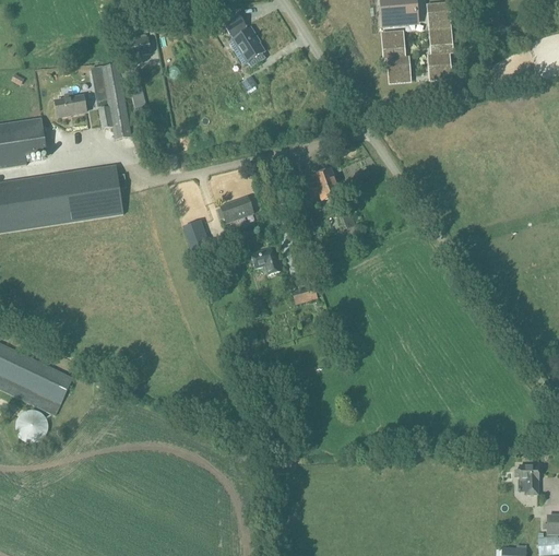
[(415,10),(414,0),(382,0),(384,24),(408,22),(407,18),(416,16),(416,12),(416,10),(415,10)]
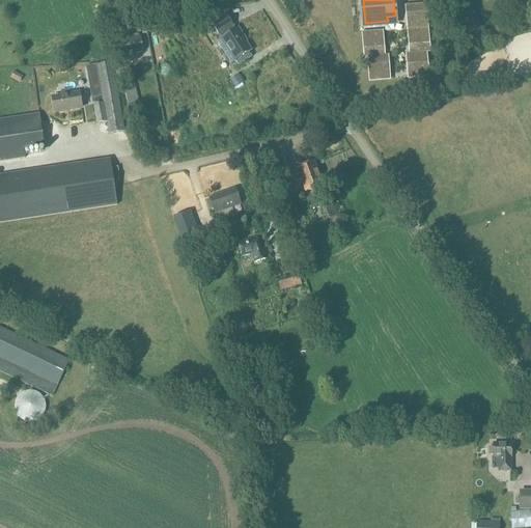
[(429,50),(425,2),(406,4),(407,9),(410,9),(413,46),(410,46),(412,70),(408,70),(409,75),(428,74),(426,50),(429,50)]
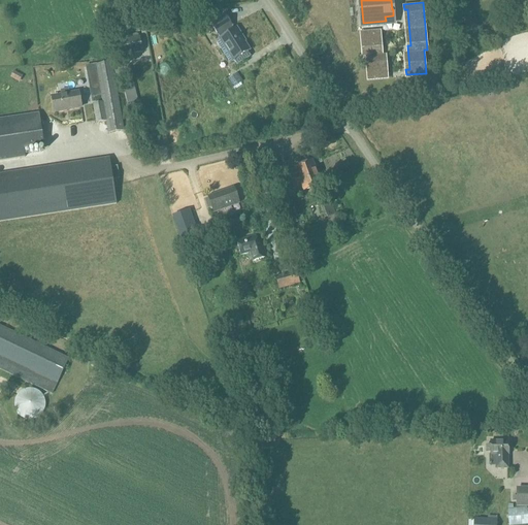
[(234,58),(236,62),(250,54),(246,50),(249,48),(243,40),(244,39),(236,26),(233,27),(231,23),(225,12),(210,21),(218,32),(218,31),(221,35),(216,38),(230,60),(234,58)]
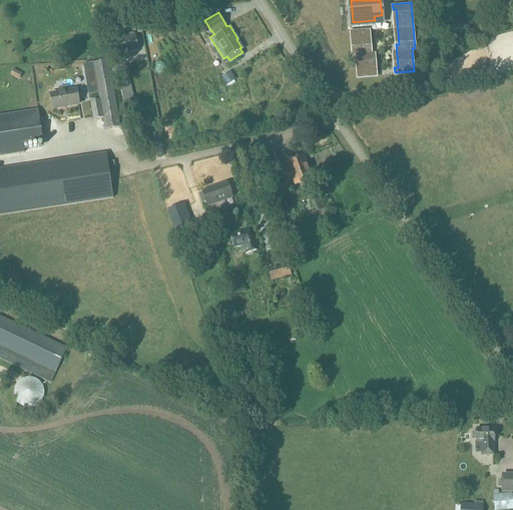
[(368,46),(366,29),(350,30),(352,53),(356,53),(358,75),(377,74),(376,68),(373,69),(371,46),(368,46)]
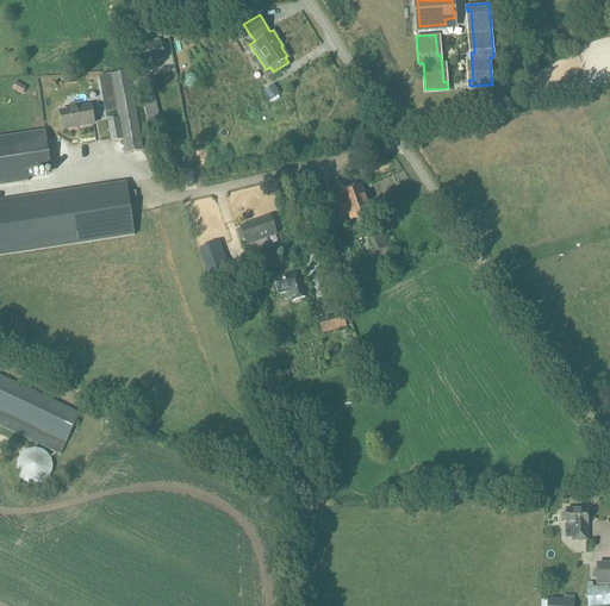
[(139,44),(143,60),(165,56),(161,39),(139,44)]
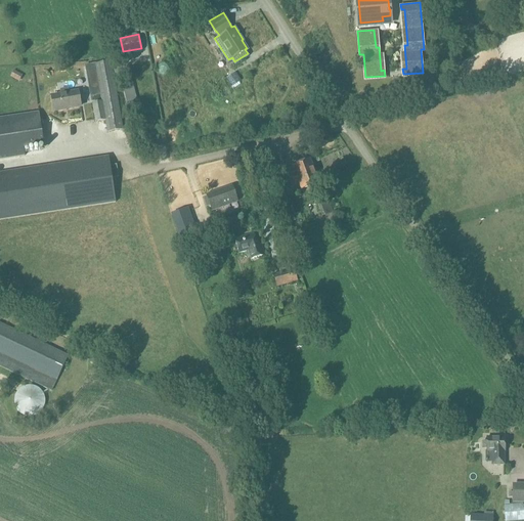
[(123,54),(126,68),(145,63),(142,50),(123,54)]
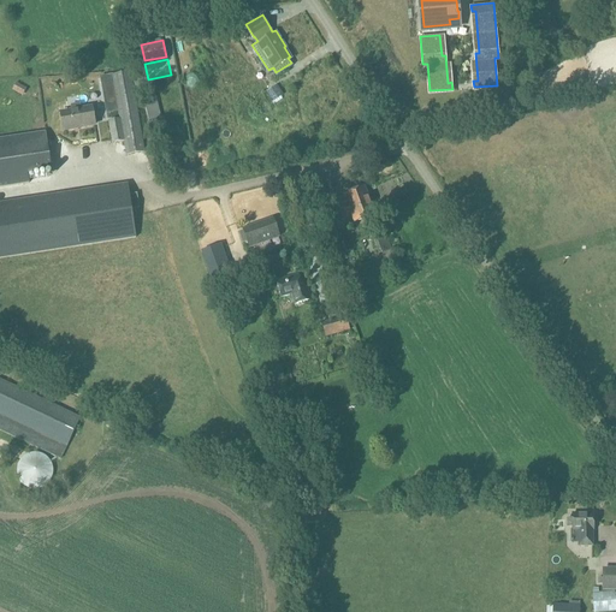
[(118,108),(119,116),(124,138),(126,153),(146,150),(131,69),(112,72),(117,99),(118,108)]
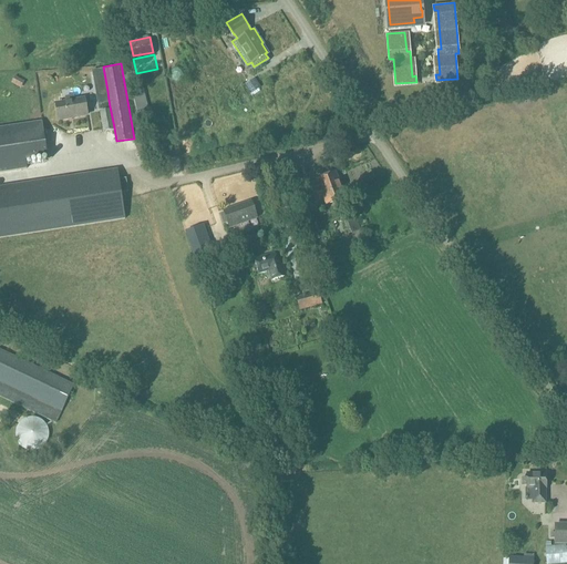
[(255,75),(244,82),(250,92),(260,85),(255,75)]
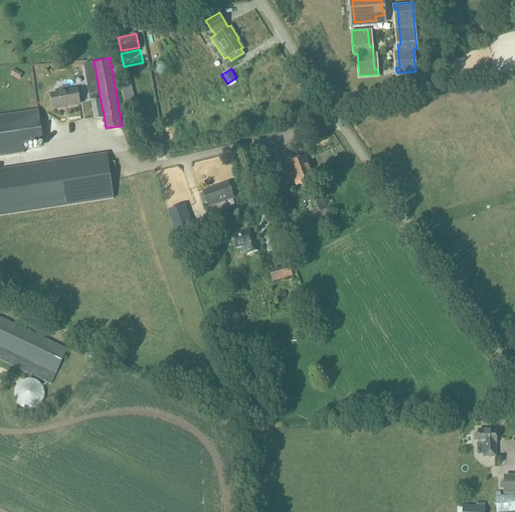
[(10,80),(18,86),(22,78),(14,73),(10,80)]
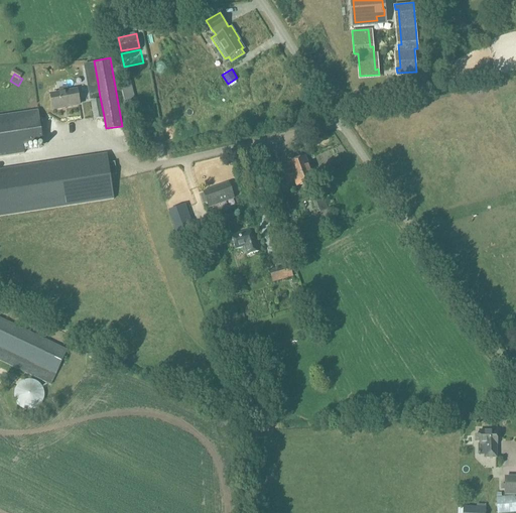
[(98,83),(88,85),(89,93),(99,91),(98,83)]
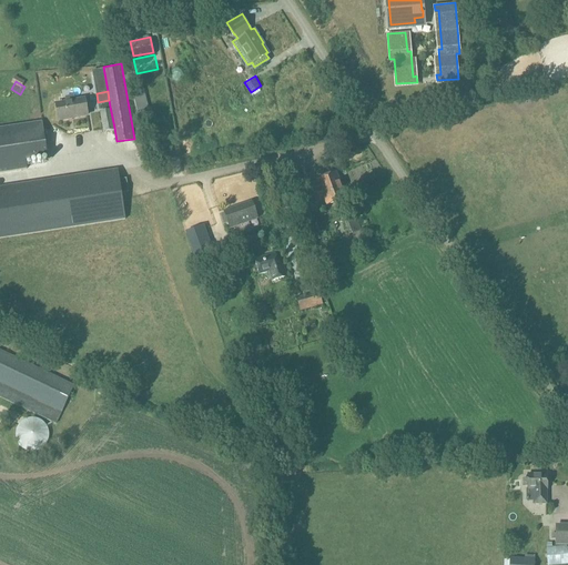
[(66,100),(56,102),(59,119),(88,113),(84,97),(74,99),(74,92),(64,94),(66,100)]
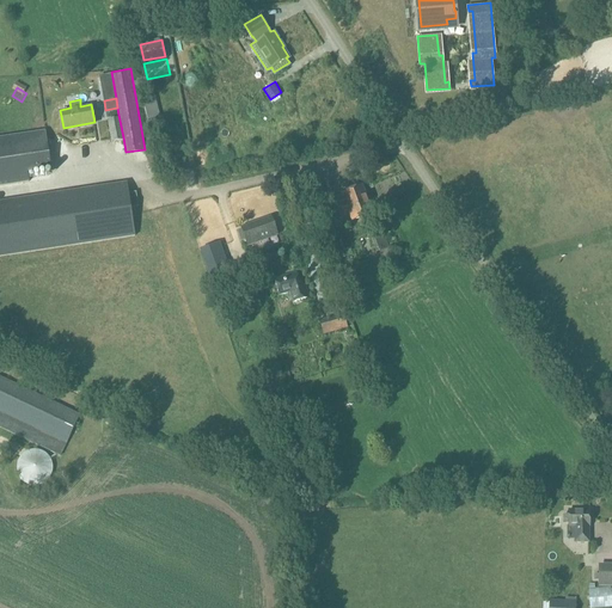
[(123,137),(118,115),(106,117),(111,139),(123,137)]
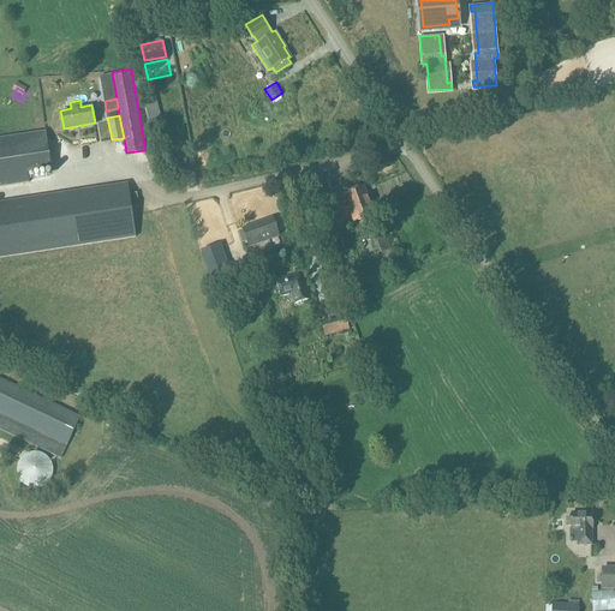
[(52,167),(46,129),(0,136),(0,184),(29,180),(28,171),(52,167)]
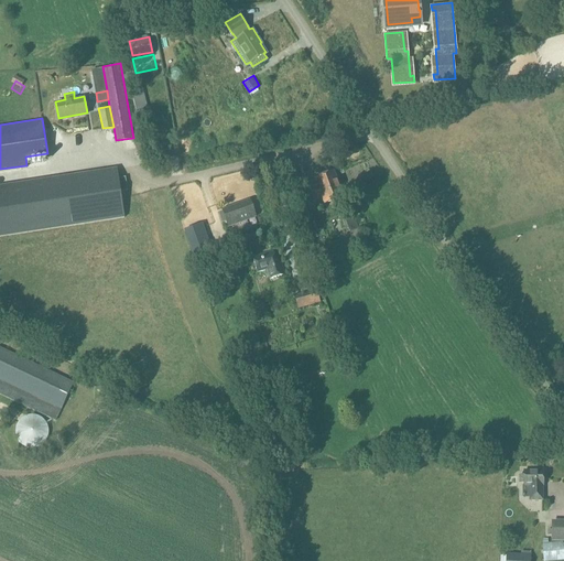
[(293,161),(280,165),(279,166),(281,174),(282,174),(285,173),(289,184),(300,181),(293,161)]
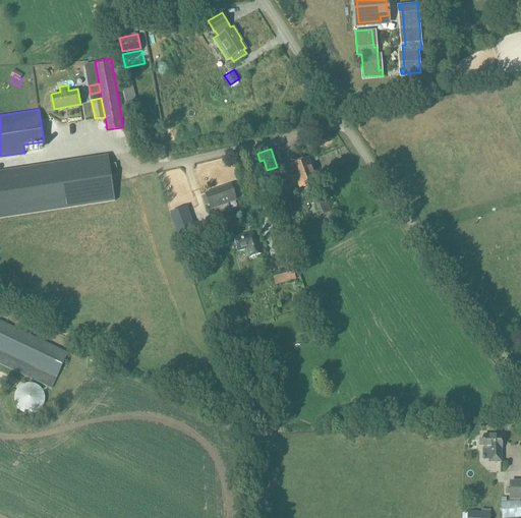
[(108,153),(0,169),(0,216),(116,198),(112,174),(118,173),(116,161),(110,162),(108,153)]
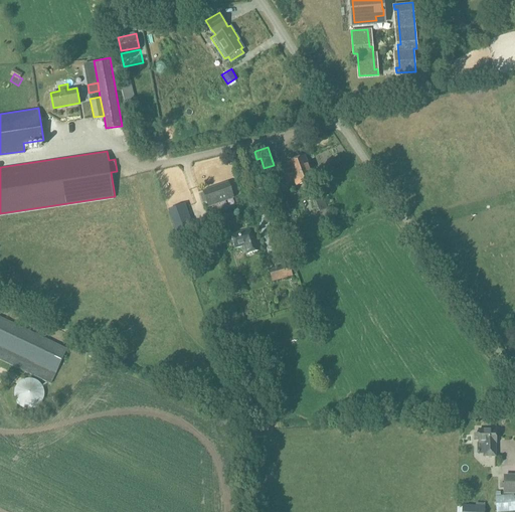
[(288,161),(289,163),(279,167),(280,171),(283,170),(286,178),(293,175),(297,184),(313,177),(305,155),(288,161)]
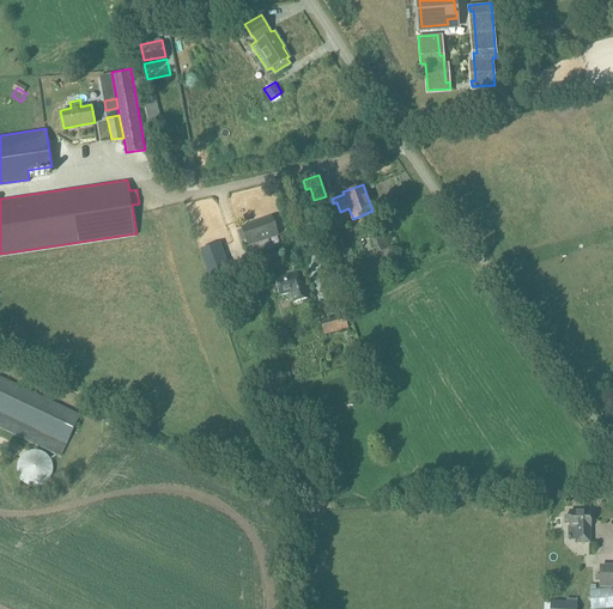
[(241,224),(248,243),(279,232),(272,213),(241,224)]
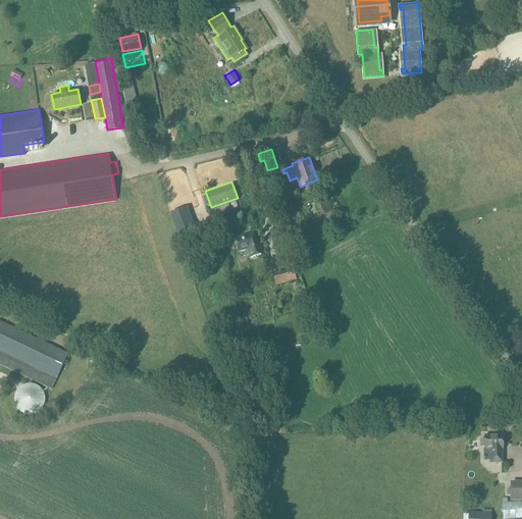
[(332,209),(327,194),(315,199),(320,213),(332,209)]
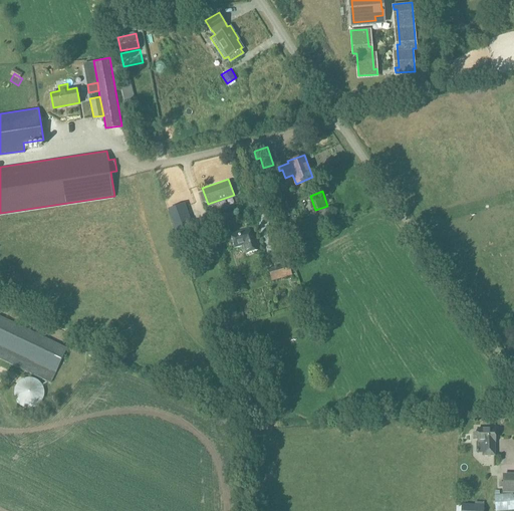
[(176,229),(193,223),(185,201),(168,208),(176,229)]
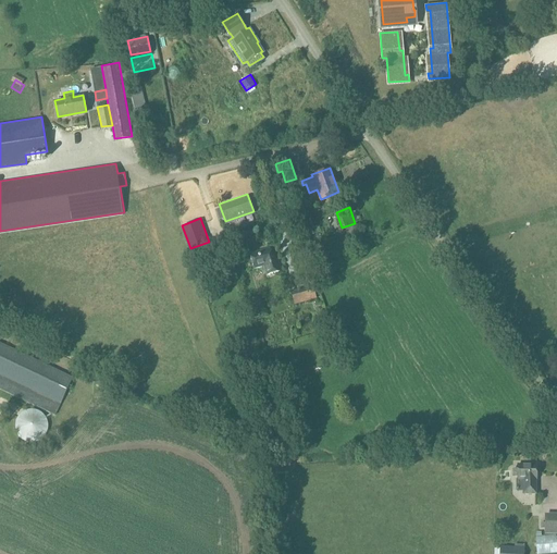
[(236,236),(233,228),(226,231),(230,238),(236,236)]
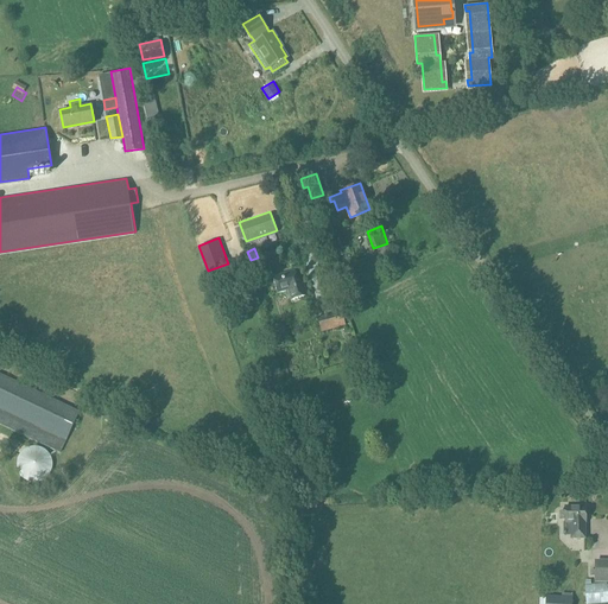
[(393,250),(381,254),(386,266),(397,262),(393,250)]
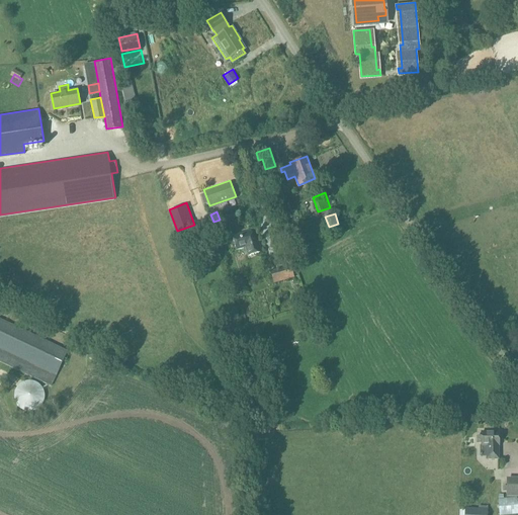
[(261,250),(258,241),(254,238),(251,230),(233,235),(237,247),(245,245),(248,254),(261,250)]
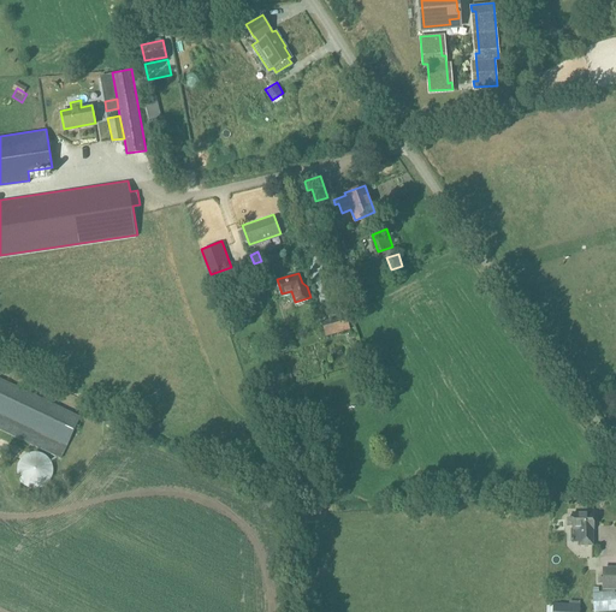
[(345,313),(321,320),(325,334),(350,327),(345,313)]
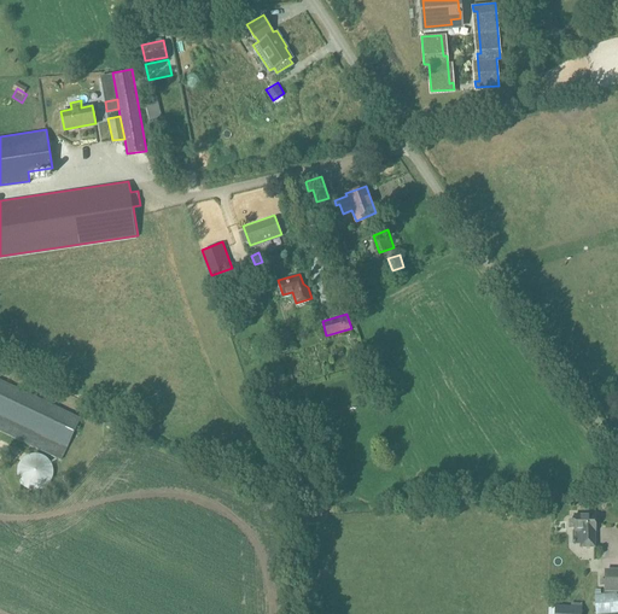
[(0,411),(68,445),(81,415),(0,376),(0,411)]
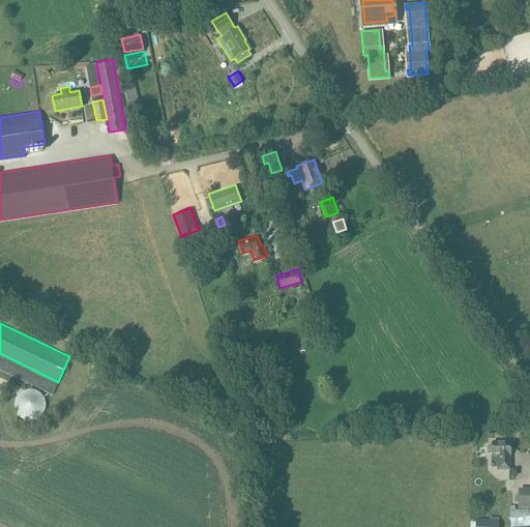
[(0,353),(0,368),(53,392),(58,382),(0,353)]
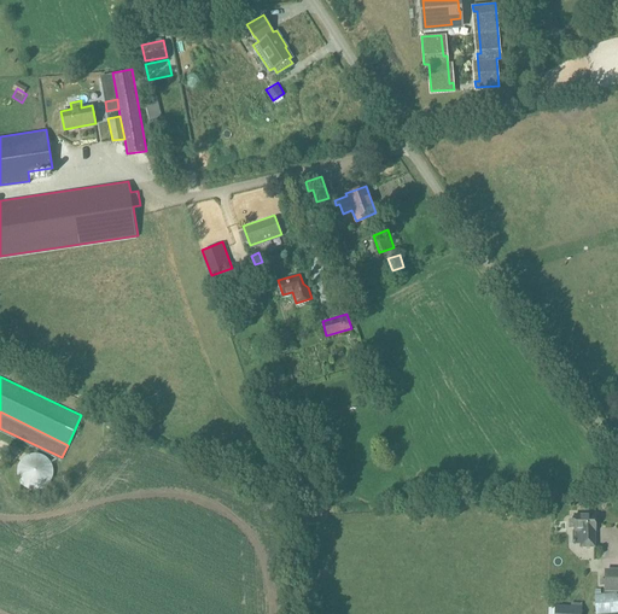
[(17,474),(18,477),(19,480),(22,483),(24,485),(28,486),(30,487),(34,489),(38,489),(40,487),(44,486),(46,485),(48,483),(51,480),(52,477),(53,474),(54,471),(53,467),(53,465),(52,461),(50,458),(47,456),(45,454),(42,452),(39,451),(35,451),(33,451),(29,452),(27,454),(23,456),(21,458),(19,461),(18,463),(17,467),(17,471),(17,474)]
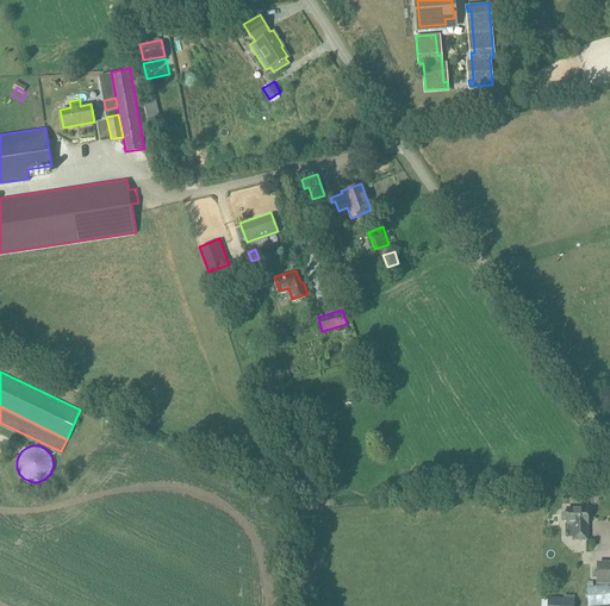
[(0,505),(14,499),(4,474),(0,475),(0,505)]
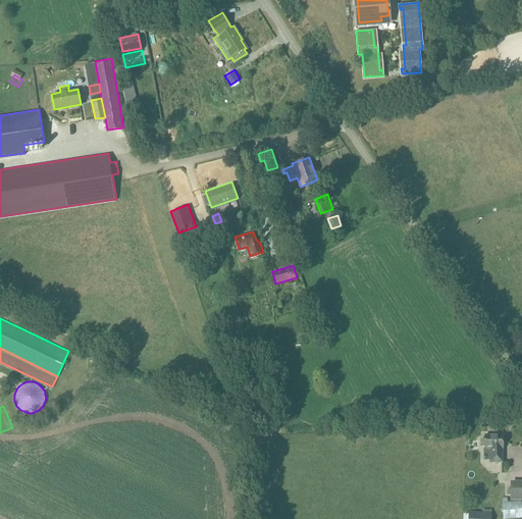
[(485,437),(480,437),(480,445),(485,445),(485,446),(484,446),(484,447),(484,448),(489,448),(489,458),(489,461),(503,461),(503,447),(503,433),(485,434),(485,437)]
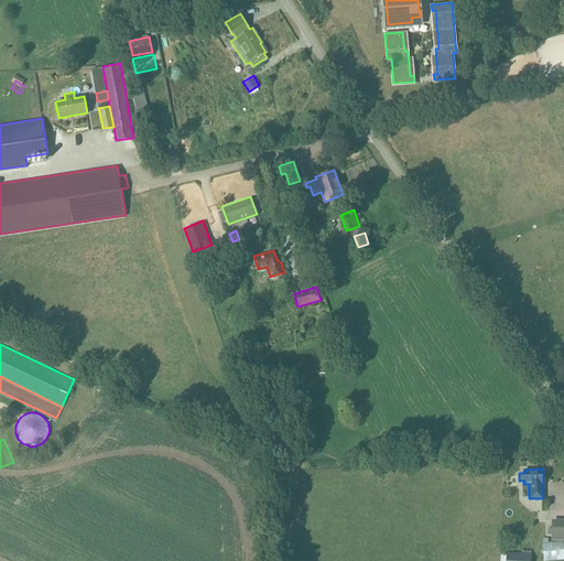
[(562,520),(552,520),(552,539),(562,539),(562,520)]
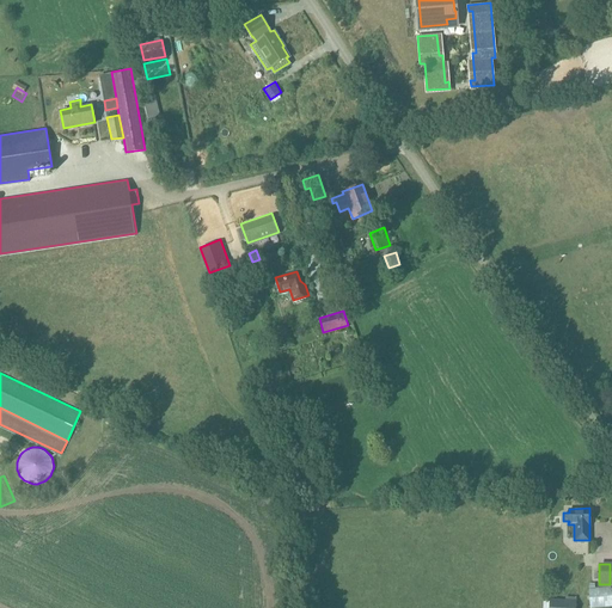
[(611,584),(594,585),(588,585),(591,606),(611,603),(611,597),(611,591),(611,584)]
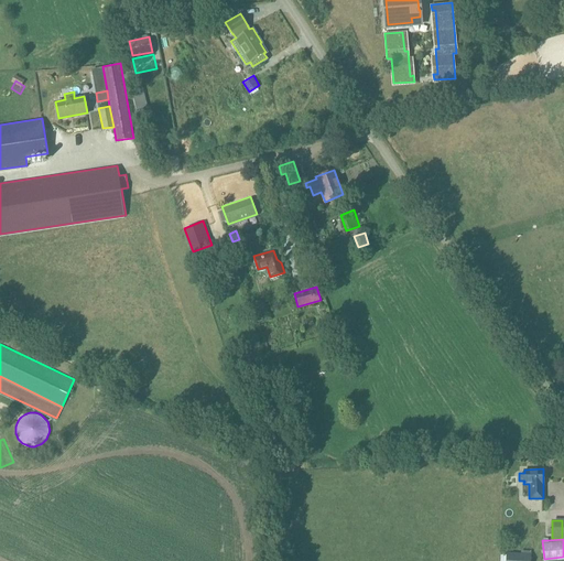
[(530,560),(531,552),(507,550),(506,560),(530,560)]
